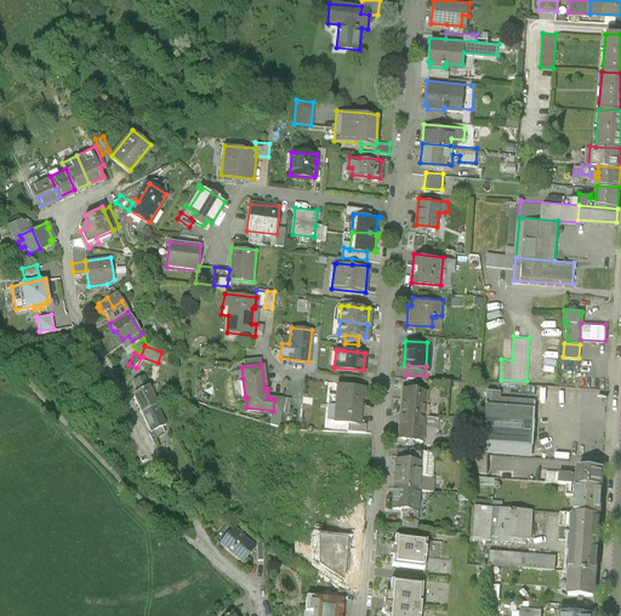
[(157,403),(144,376),(134,380),(140,392),(134,394),(141,410),(155,404),(157,403)]
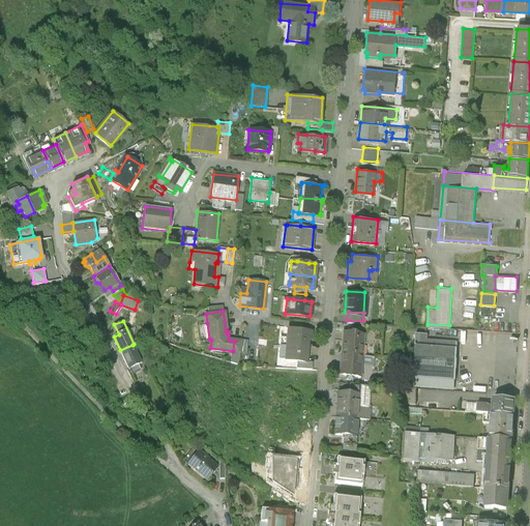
[(356,326),(351,325),(351,329),(343,328),(341,350),(362,352),(364,330),(356,330),(356,326)]
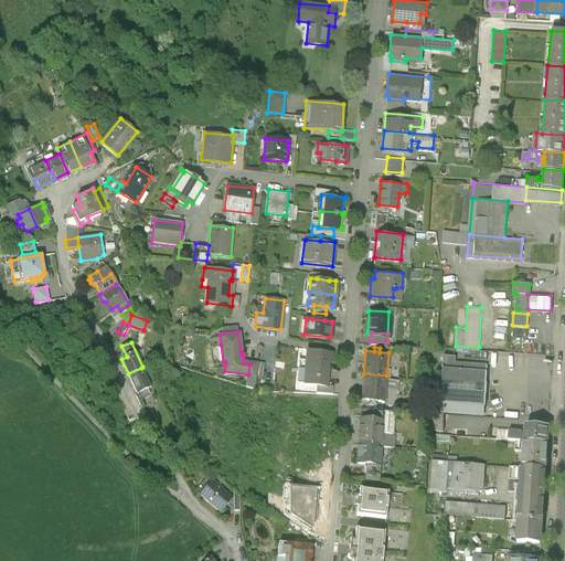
[(331,351),(307,349),(306,366),(308,366),(306,381),(317,382),(327,383),(328,360),(330,360),(331,351)]
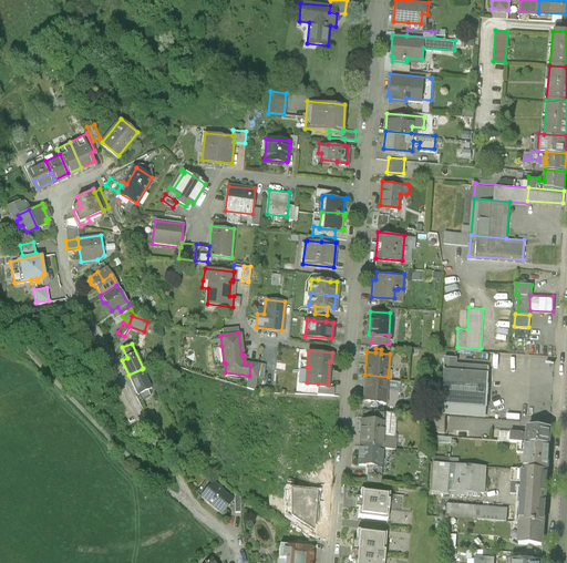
[(488,365),(456,361),(456,356),(445,355),(442,401),(474,403),(473,410),(485,410),(488,365)]
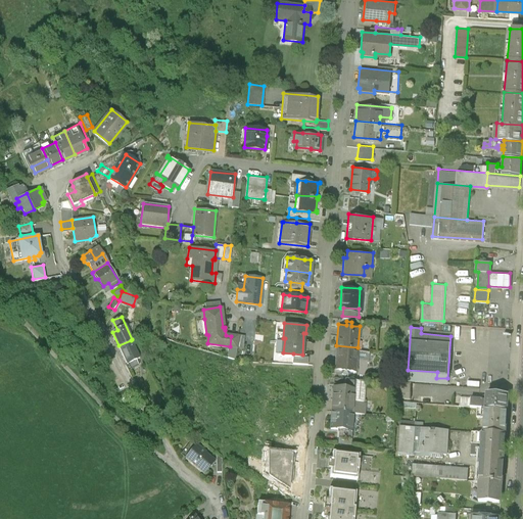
[(131,340),(119,345),(127,362),(133,359),(135,363),(138,361),(136,357),(139,356),(131,340)]
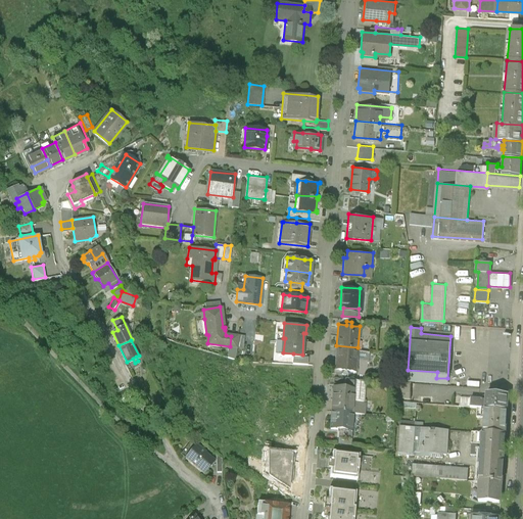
[(358,347),(336,345),(334,367),(342,367),(342,371),(347,371),(347,368),(355,369),(358,347)]
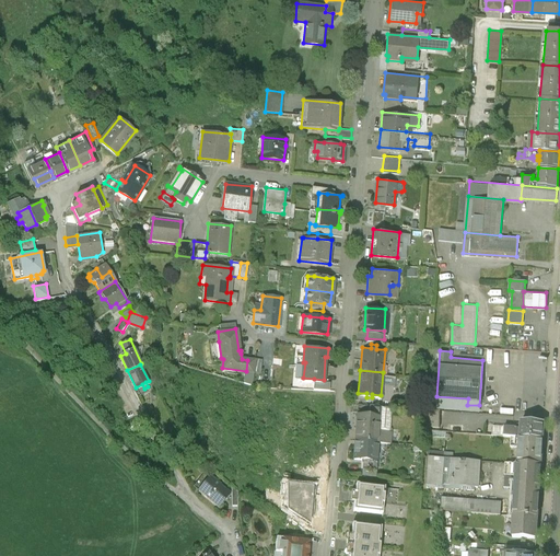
[(324,380),(314,379),(313,389),(329,389),(329,380),(324,380)]
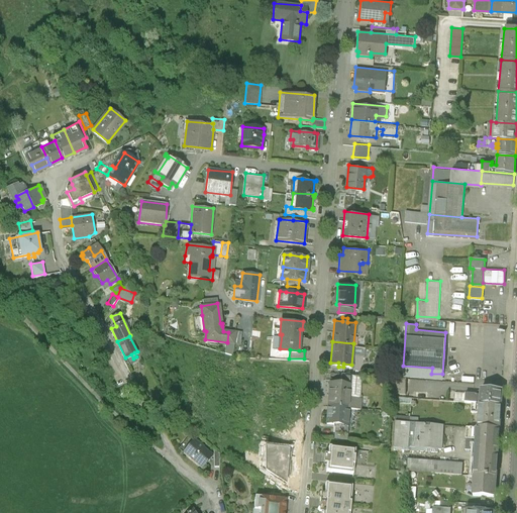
[(339,378),(336,377),(336,378),(336,381),(329,380),(327,404),(348,406),(350,382),(341,381),(341,378),(339,378)]
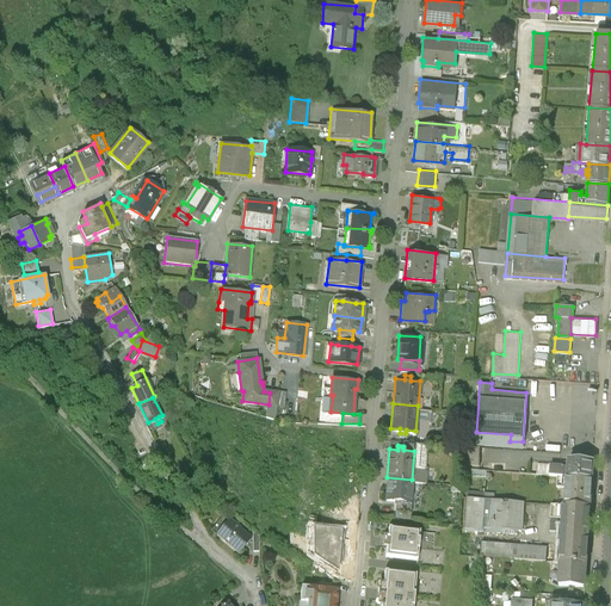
[(469,449),(469,462),(480,462),(480,453),(479,453),(479,449),(469,449)]
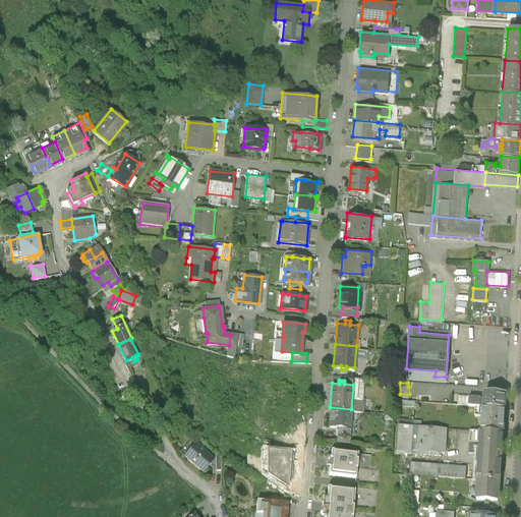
[(506,391),(498,390),(498,388),(493,388),(491,390),(485,389),(484,398),(480,395),(469,395),(468,403),(475,403),(484,404),(505,405),(506,391)]
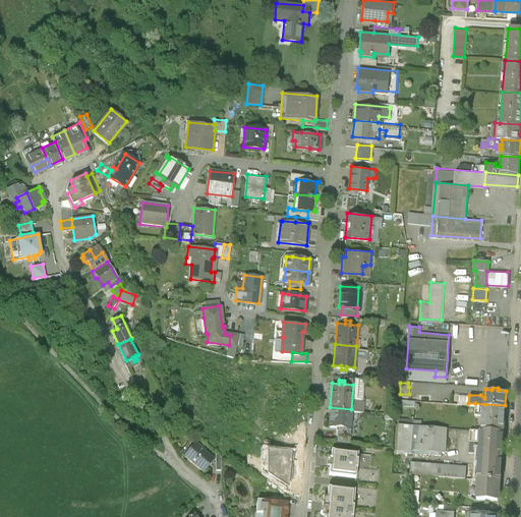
[(484,404),(475,403),(475,412),(483,413),(484,404)]
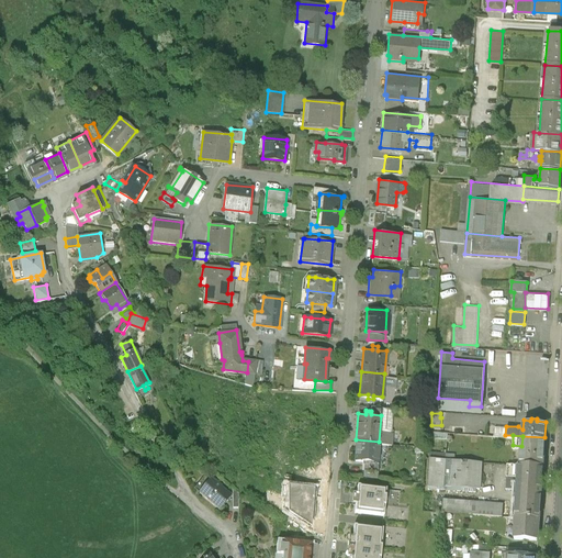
[(544,437),(523,436),(521,446),(520,461),(542,464),(544,437)]
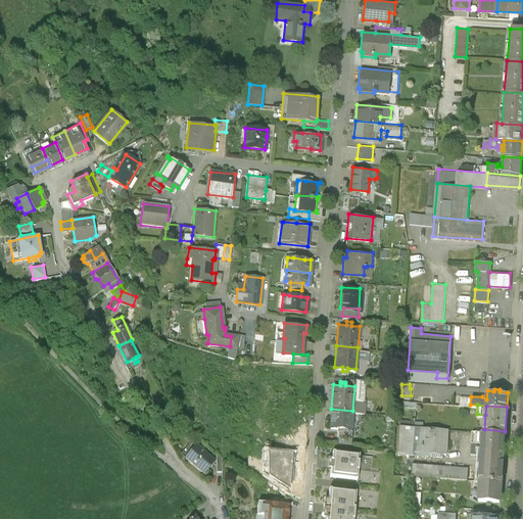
[(352,411),(331,409),(330,426),(338,427),(338,430),(344,431),(344,427),(350,428),(352,411)]
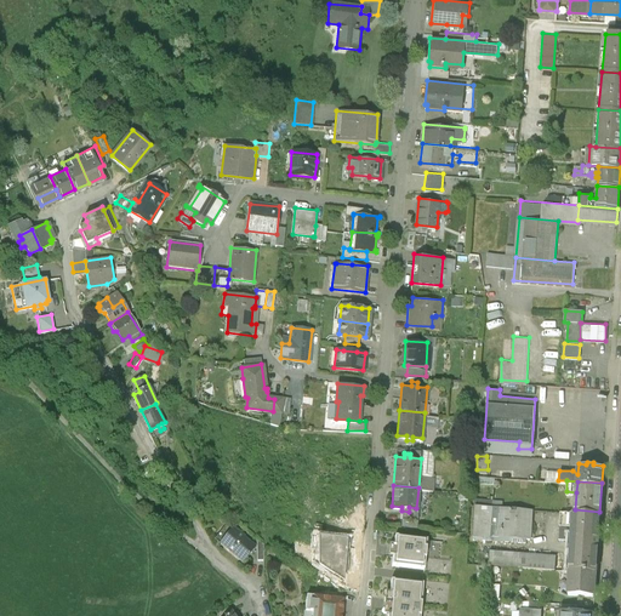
[(531,507),(476,503),(473,535),(483,536),(525,540),(525,536),(529,536),(531,507)]
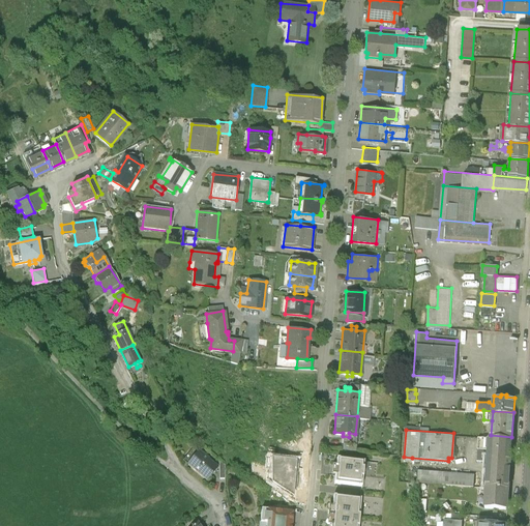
[(489,435),(478,435),(477,458),(488,458),(489,435)]
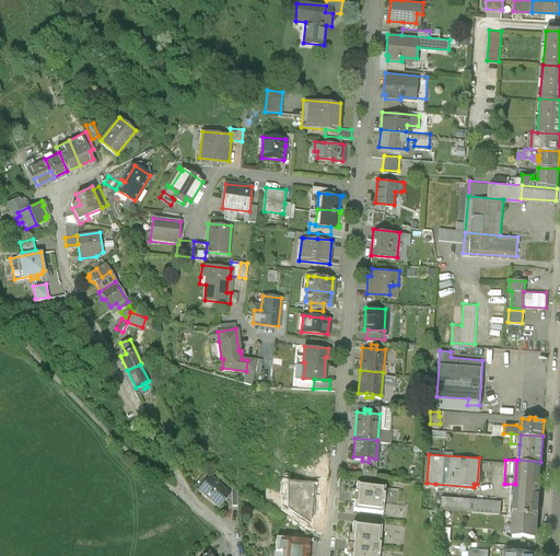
[(518,460),(516,460),(515,484),(515,486),(538,488),(540,462),(518,460)]
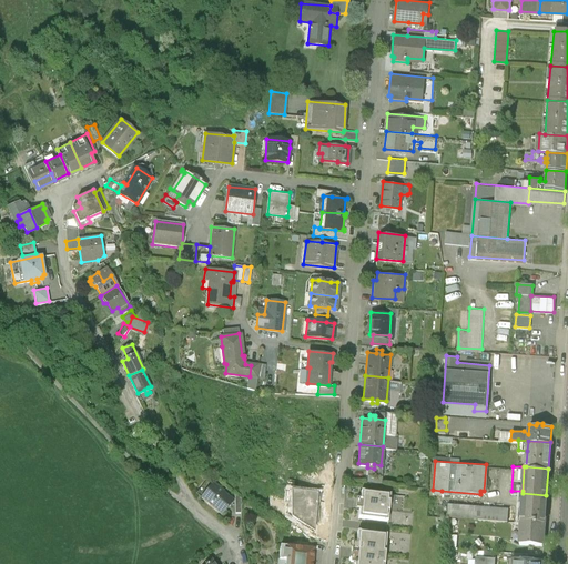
[(232,497),(212,482),(201,495),(222,511),(232,497)]
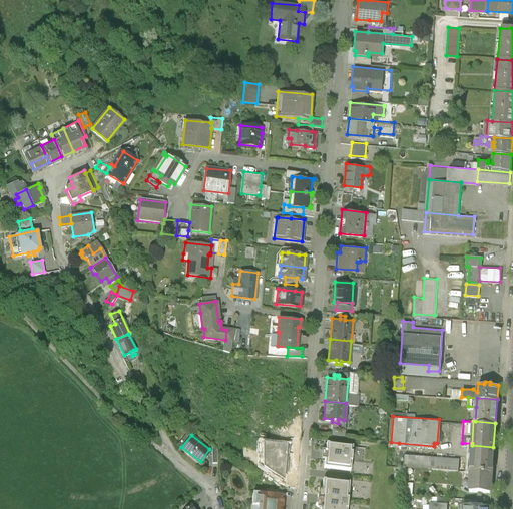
[(287,444),(273,444),(273,442),(270,441),(270,450),(287,450),(287,444)]
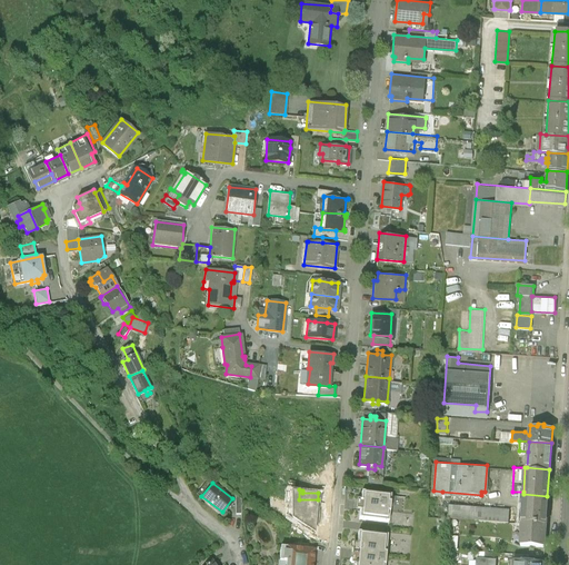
[(391,492),(361,489),(359,516),(389,518),(391,492)]
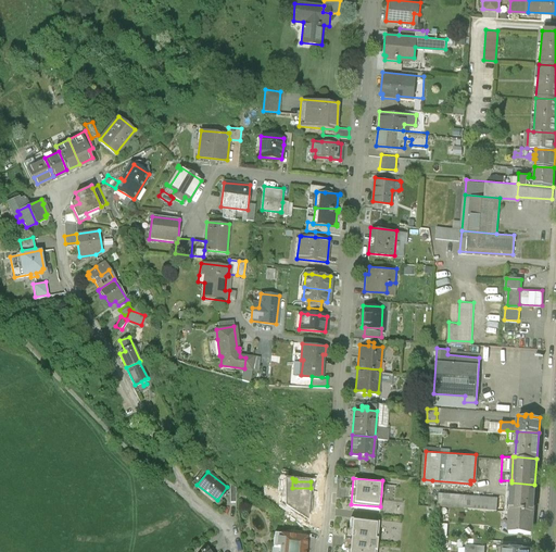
[(534,485),(512,483),(510,491),(509,507),(533,510),(534,492),(534,485)]
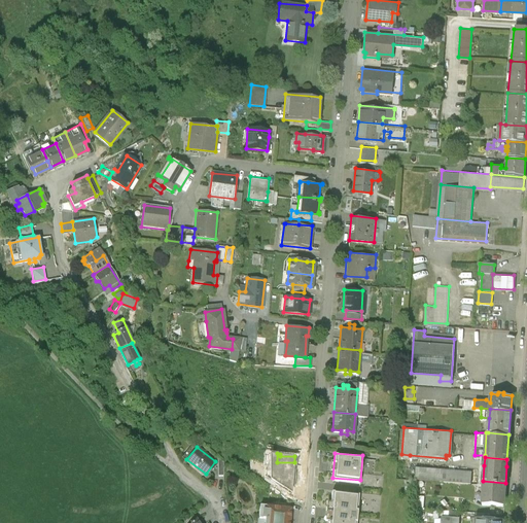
[(294,462),(277,462),(275,488),(283,488),(283,493),(292,494),(294,462)]
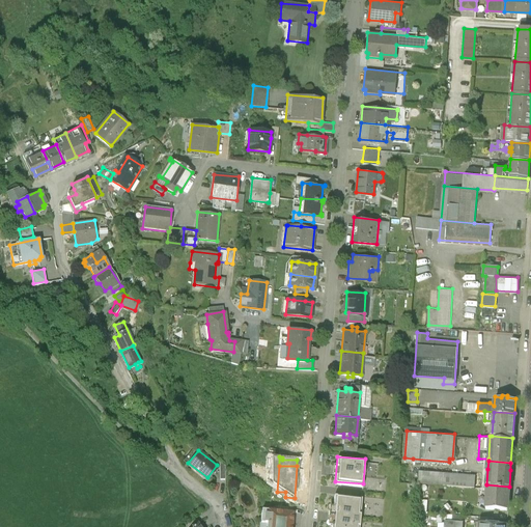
[(444,471),(419,469),(418,480),(444,482),(444,471)]
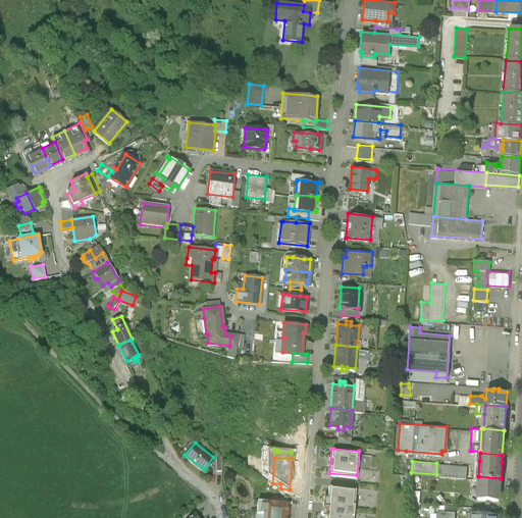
[(467,465),(436,463),(436,474),(466,476),(467,465)]
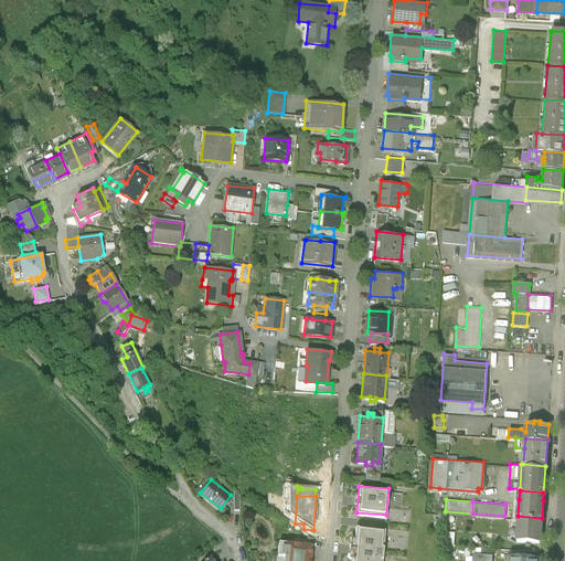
[(542,518),(518,516),(516,538),(541,539),(542,518)]
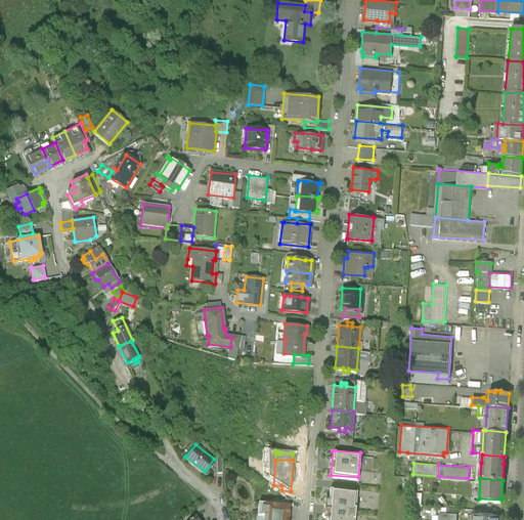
[(354,519),(357,489),(330,487),(326,519),(354,519)]
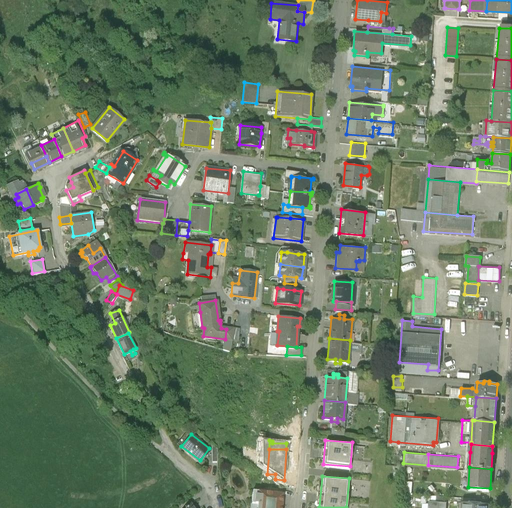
[(281,507),(283,492),(252,490),(250,507),(281,507)]
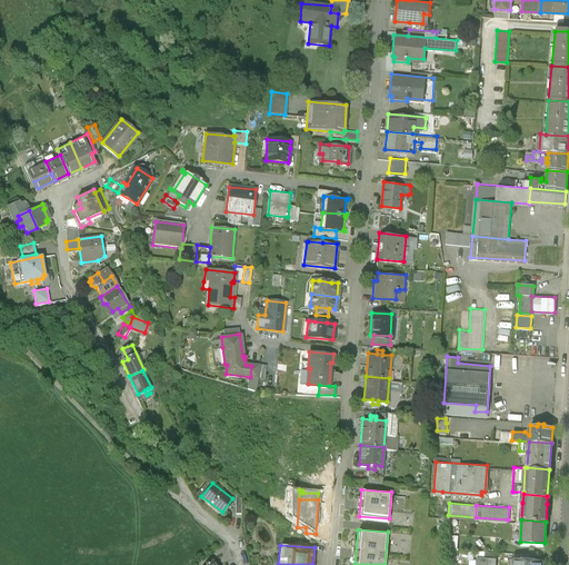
[(495,564),(496,556),(476,555),(475,564),(495,564)]
